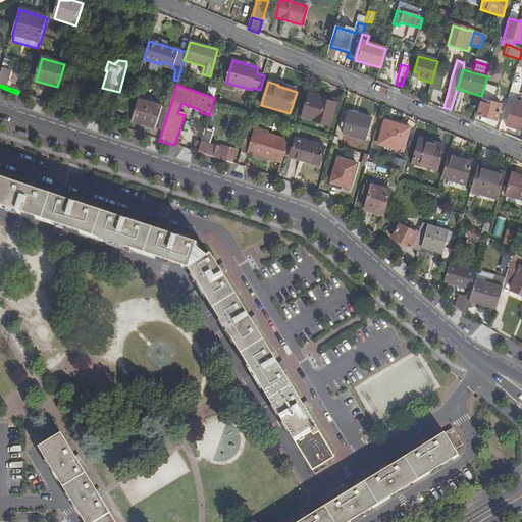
[(330,126),(337,104),(319,99),(320,96),(310,93),(303,117),(330,126)]
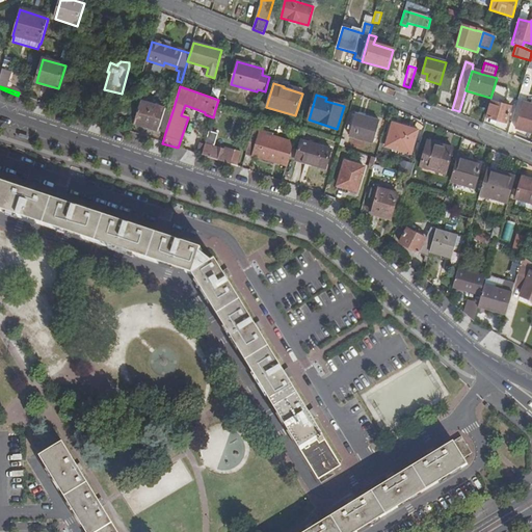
[(494,95),(491,102),(501,104),(503,97),(494,95)]
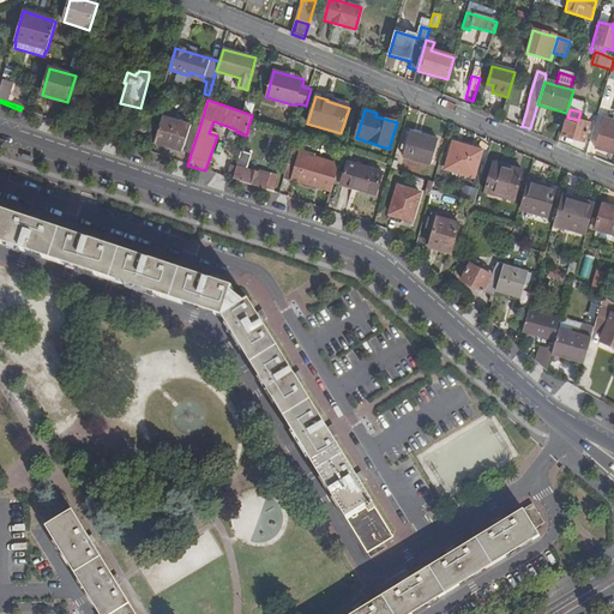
[(191,154),(199,128),(162,118),(155,142),(191,154)]
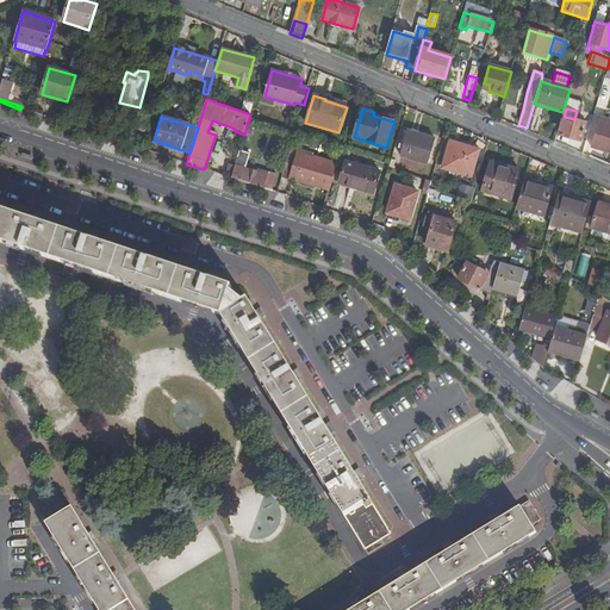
[(574,119),(564,117),(558,135),(580,142),(585,123),(574,119)]
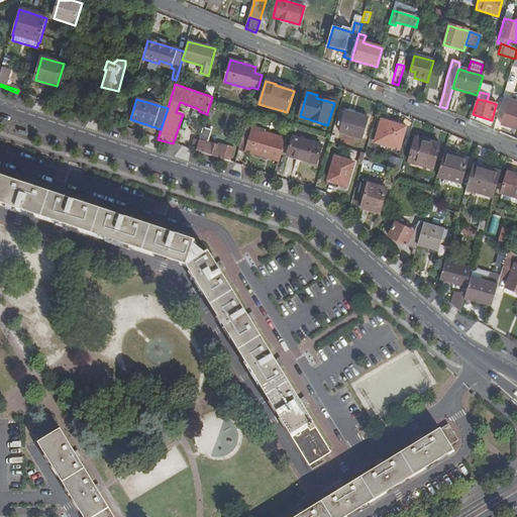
[(114,109),(125,112),(127,105),(117,101),(114,109)]
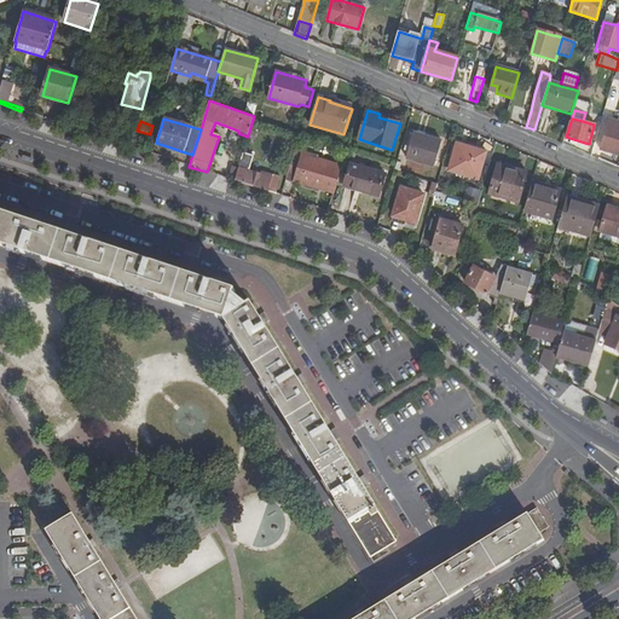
[(105,122),(100,137),(109,140),(114,125),(105,122)]
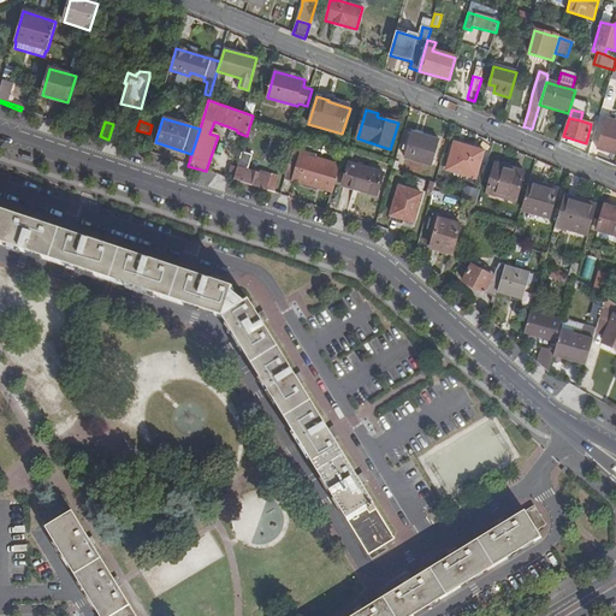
[(615,124),(605,122),(597,149),(615,155),(615,124)]
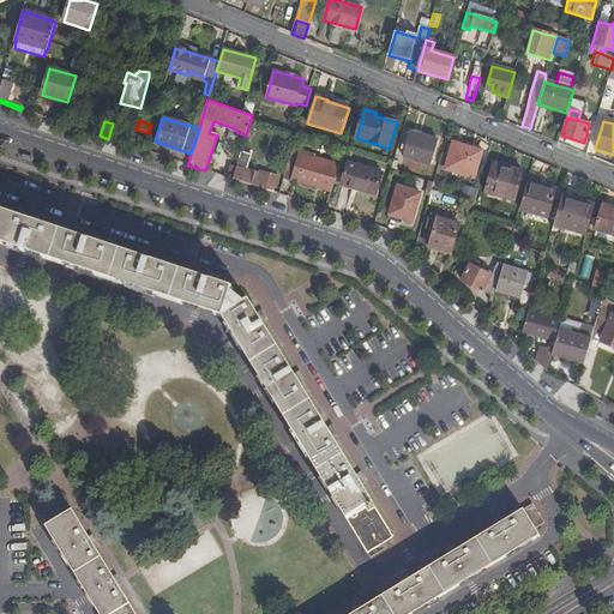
[(145,151),(150,134),(149,133),(136,130),(131,146),(145,151)]
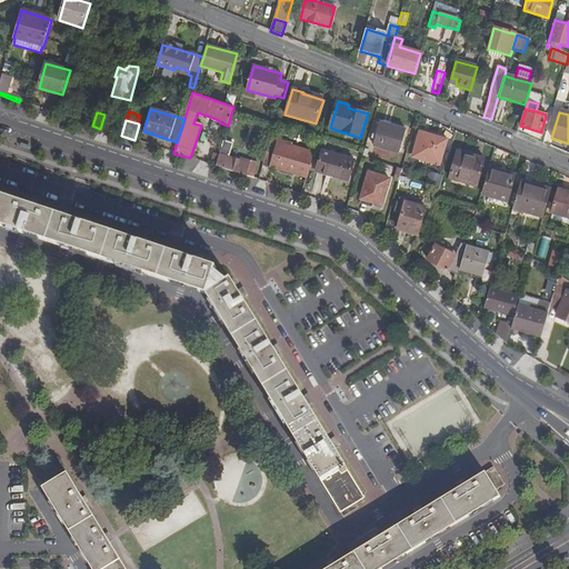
[(380,122),(372,146),(399,153),(406,130),(380,122)]
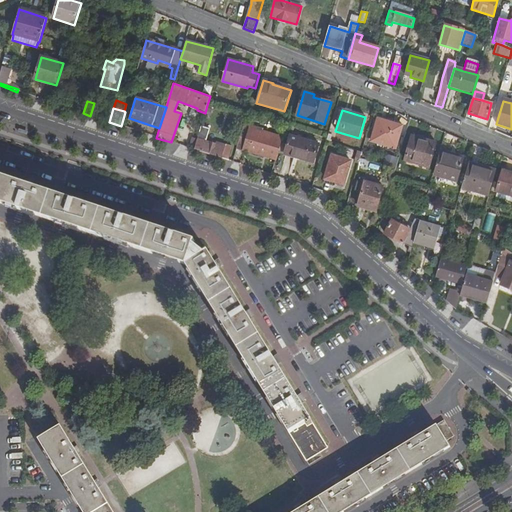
[(402,126),(377,120),(371,141),(395,149),(402,126)]
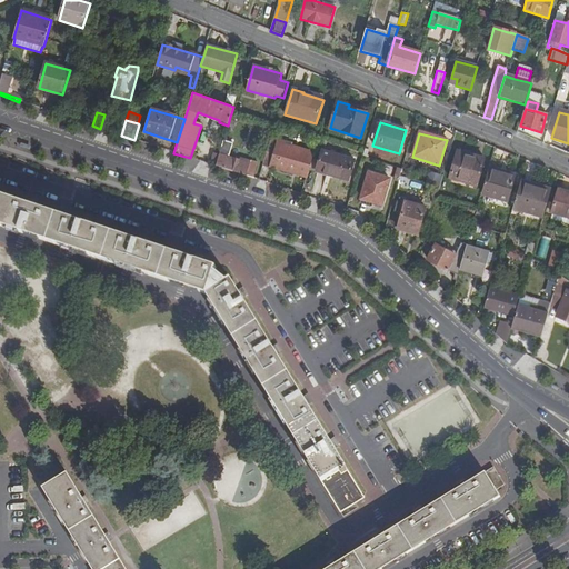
[(263,165),(307,178),(315,155),(278,143),(278,145),(270,142),(263,165)]
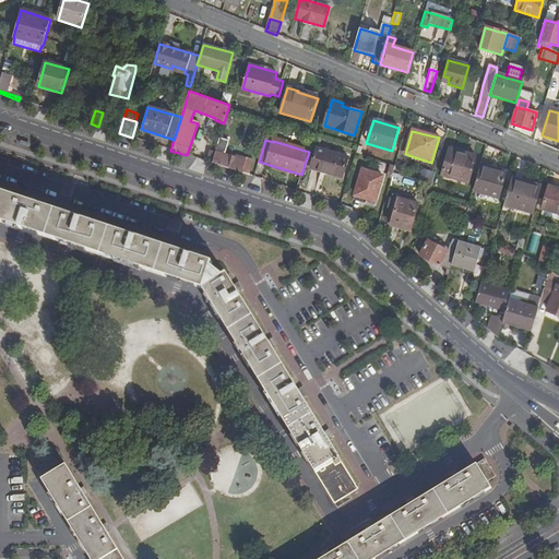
[(342,179),(348,159),(317,150),(311,168),(325,173),(325,174),(342,179)]
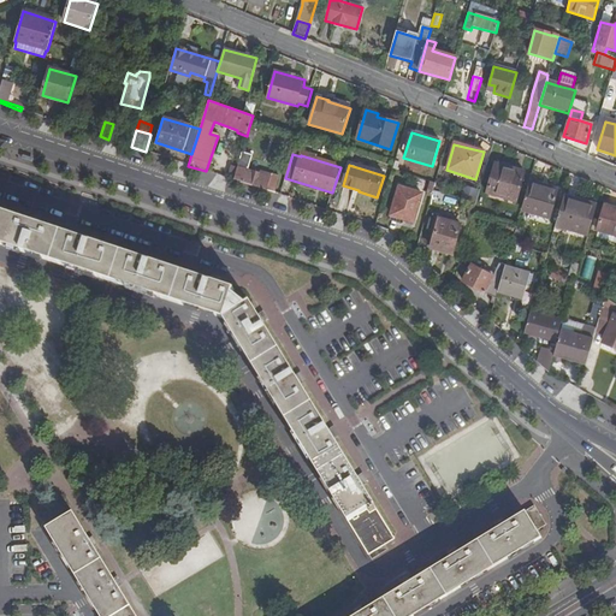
[(525,173),(495,165),(486,194),(515,202),(525,173)]
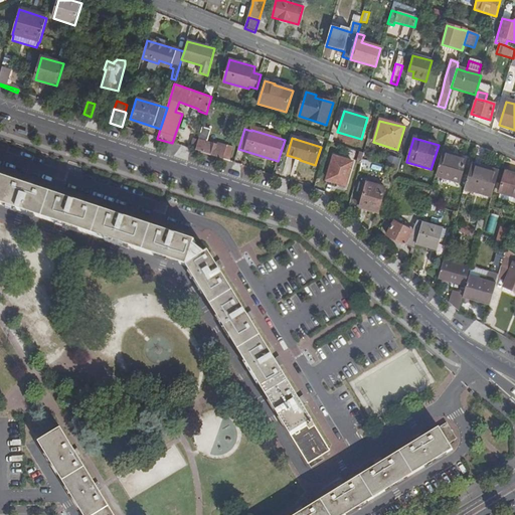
[(195,151),(228,162),(233,148),(226,146),(225,149),(224,151),(216,148),(217,146),(198,139),(195,151)]
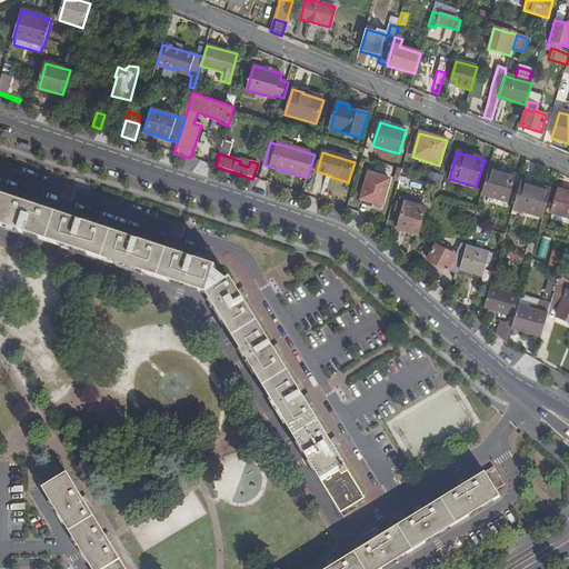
[(498,172),(488,169),(481,195),(508,202),(516,173),(499,168),(498,172)]
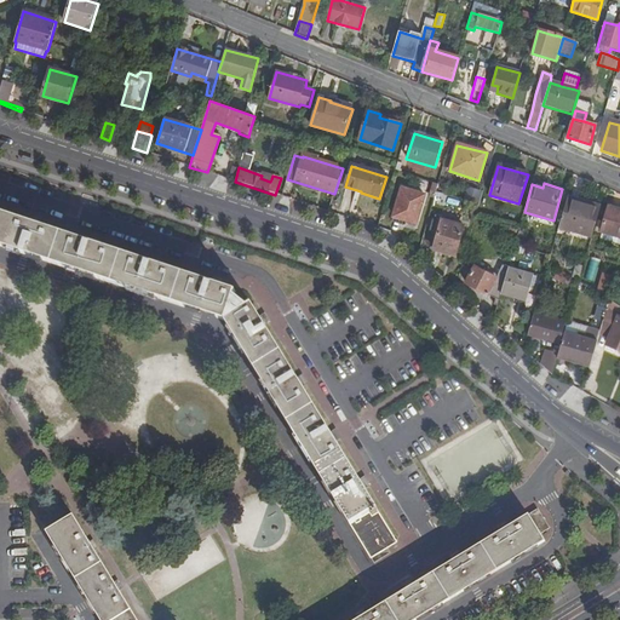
[(424,196),(402,189),(394,217),(415,224),(424,196)]
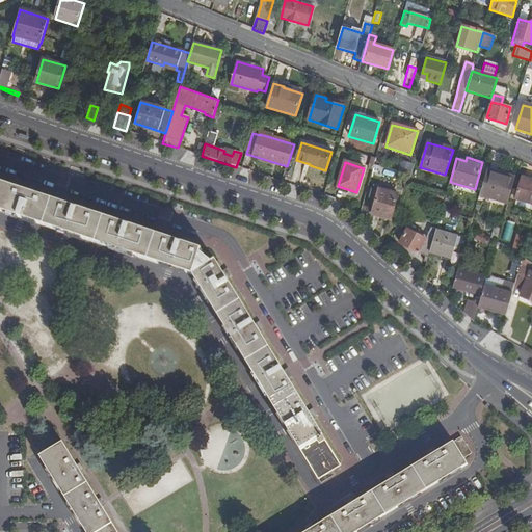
[(505,176),(486,170),(479,195),(508,204),(515,177),(506,175),(505,176)]
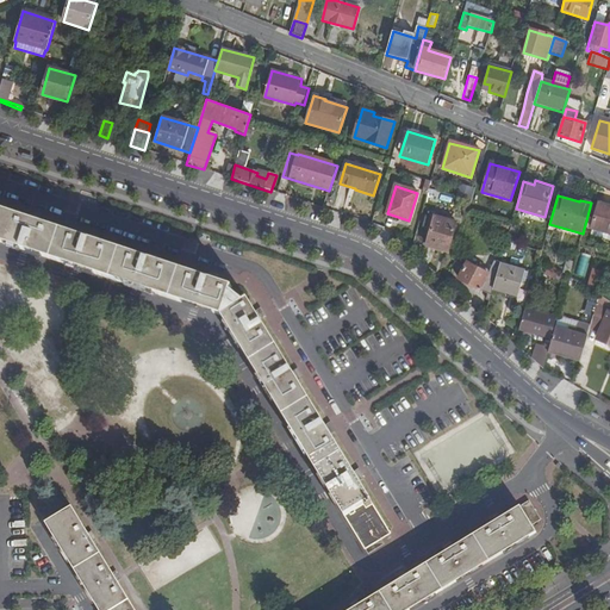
[(609,234),(609,206),(598,204),(591,229),(609,234)]
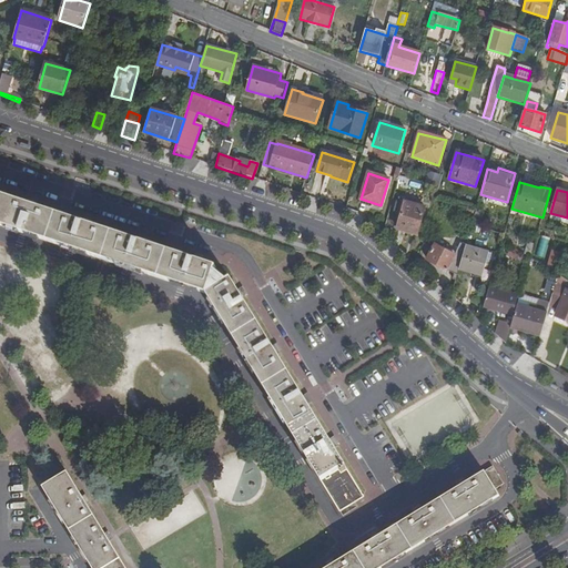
[(295,440),(340,510),(341,511),(365,496),(334,447),(337,445),(333,437),(328,439),(306,404),(311,402),(305,394),(302,396),(291,378),(275,354),(280,352),(275,345),(272,347),(241,298),(244,296),(240,290),(236,292),(223,270),(201,262),(202,257),(194,255),(192,260),(145,244),(146,240),(139,237),(138,242),(90,225),(91,222),(83,219),(81,223),(34,208),(36,204),(27,202),(27,204),(0,195),(0,226),(203,296),(209,305),(295,440)]
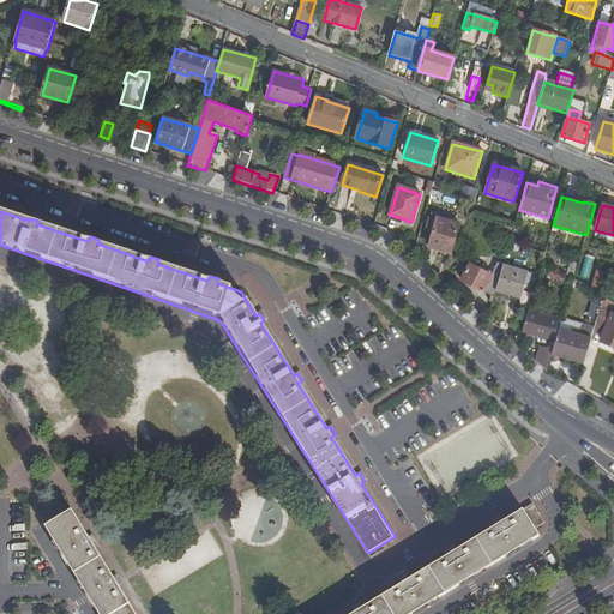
[(458,224),(438,217),(428,246),(450,253),(458,224)]
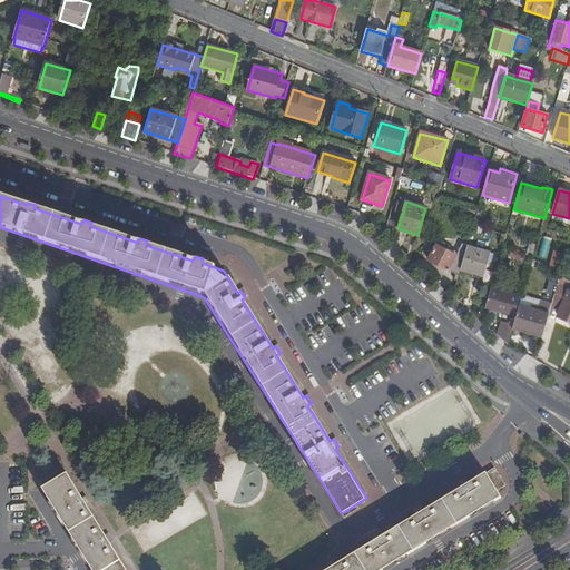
[(546,257),(549,238),(542,237),(539,256),(546,257)]
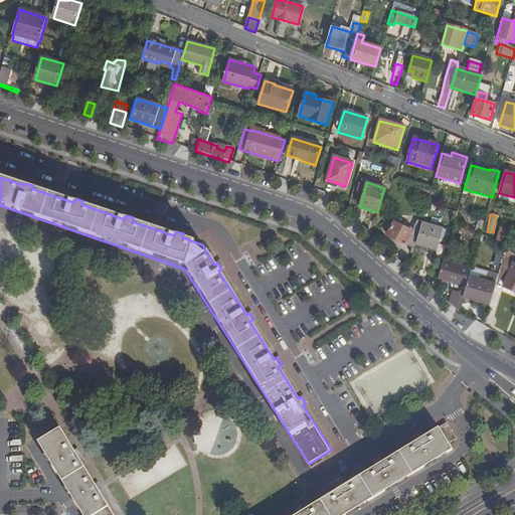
[(409,253),(413,254),(416,244),(421,224),(417,222),(413,229),(404,224),(403,226),(394,221),(386,235),(411,248),(409,253)]
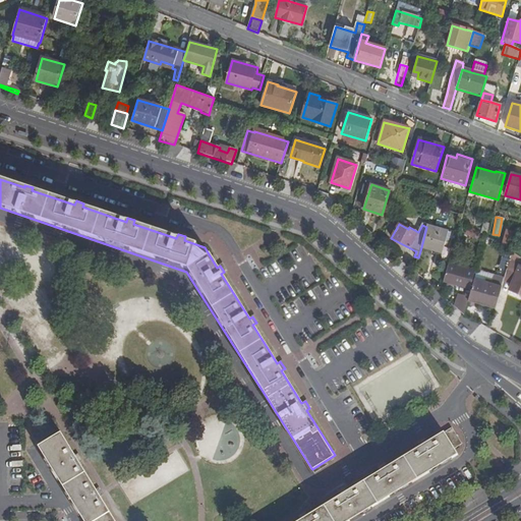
[(426,227),(421,247),(442,252),(448,232),(427,227),(426,227)]
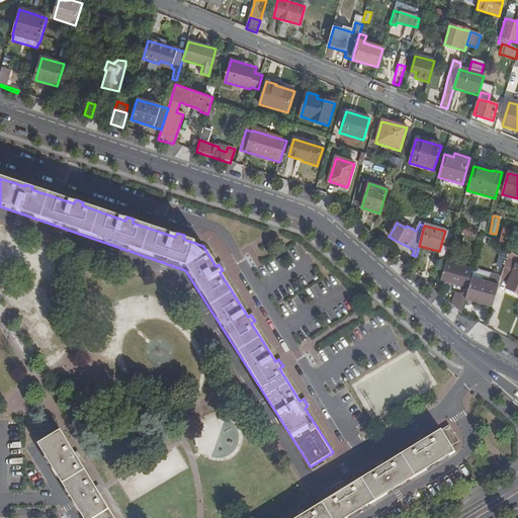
[(467,227),(463,234),(475,241),(479,234),(467,227)]
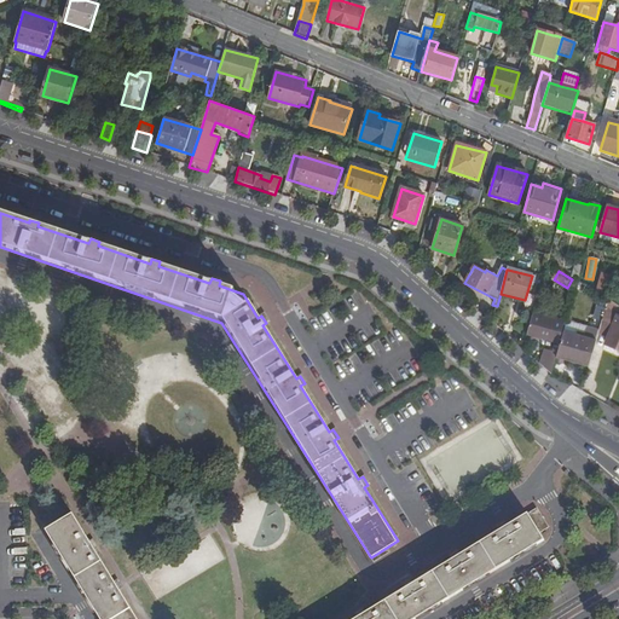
[(608,296),(613,278),(603,275),(597,294),(608,296)]
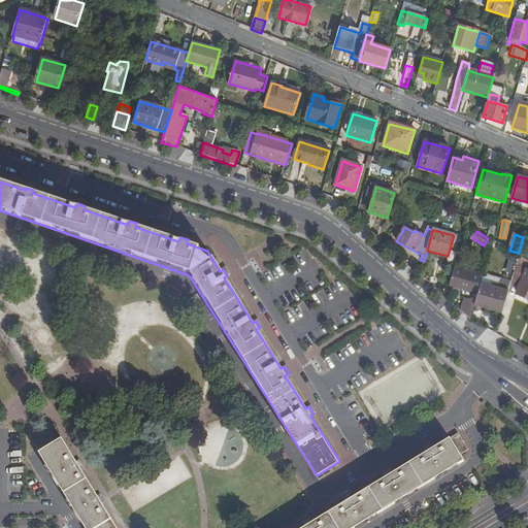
[(517,262),(510,286),(518,288),(517,293),(526,297),(526,299),(527,301),(527,270),(527,266),(521,264),(517,262)]
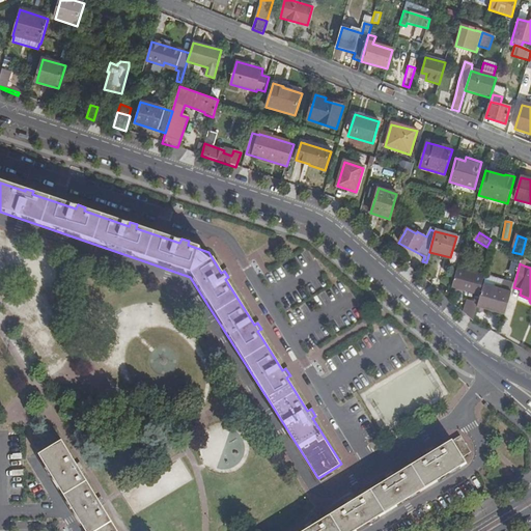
[(457,269),(452,287),(479,295),(483,277),(457,269)]
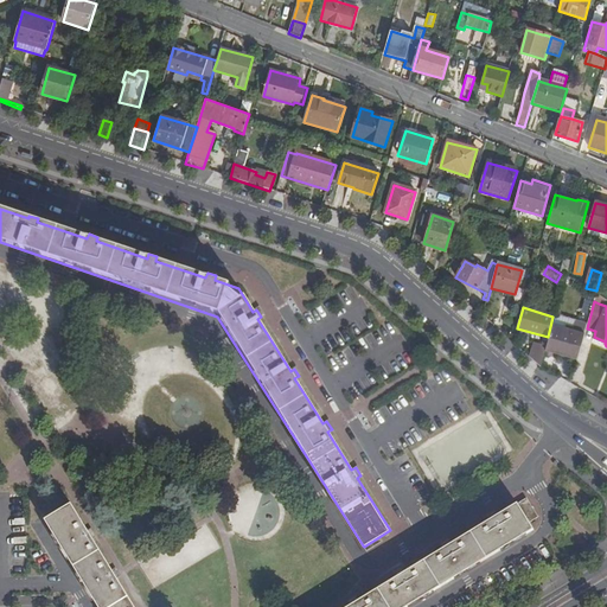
[(585,334),(553,325),(547,347),(545,351),(577,360),(585,334)]
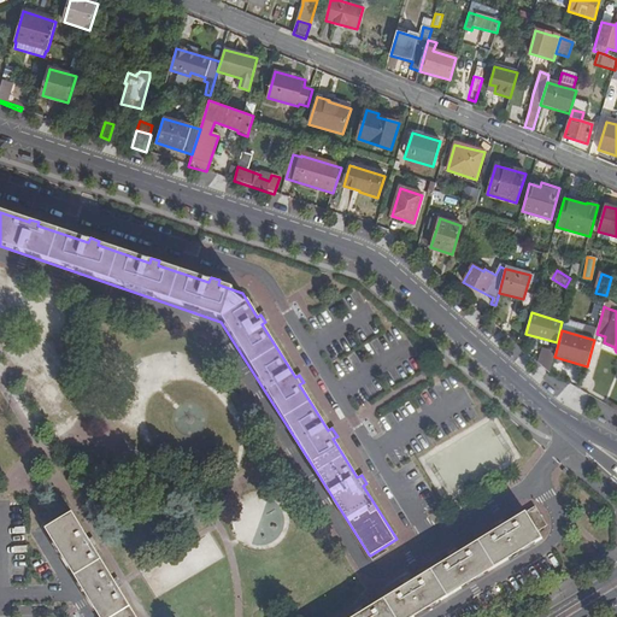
[(548,372),(550,374),(554,357),(556,353),(542,350),(539,364),(548,372)]
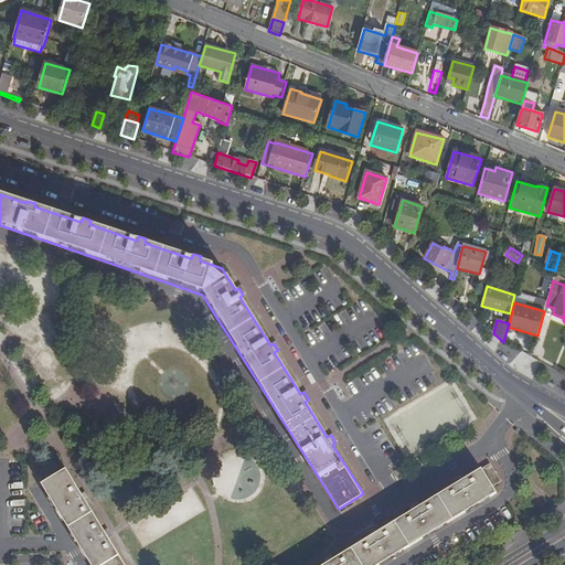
[(412,512),(403,516),(375,534),(373,530),(365,534),(369,539),(332,561),(330,557),(323,561),(326,564),(324,564),(379,564),(496,493),(491,487),(499,482),(489,464),(462,480),(460,476),(452,480),(455,484),(418,508),(416,503),(408,508),(412,512)]
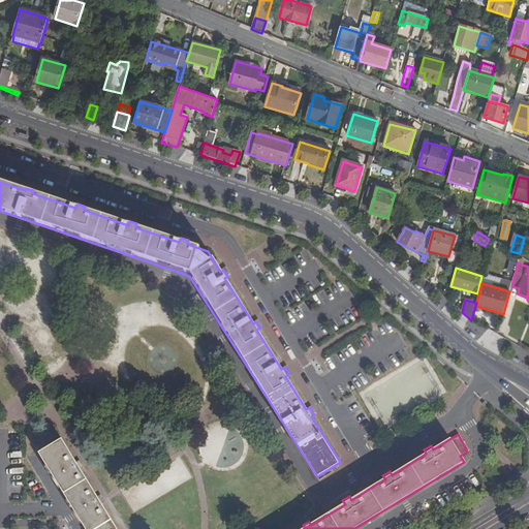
[(39,455),(85,528),(116,528),(101,504),(104,503),(100,497),(97,498),(81,470),(83,468),(79,462),(76,463),(63,440),(39,455)]
